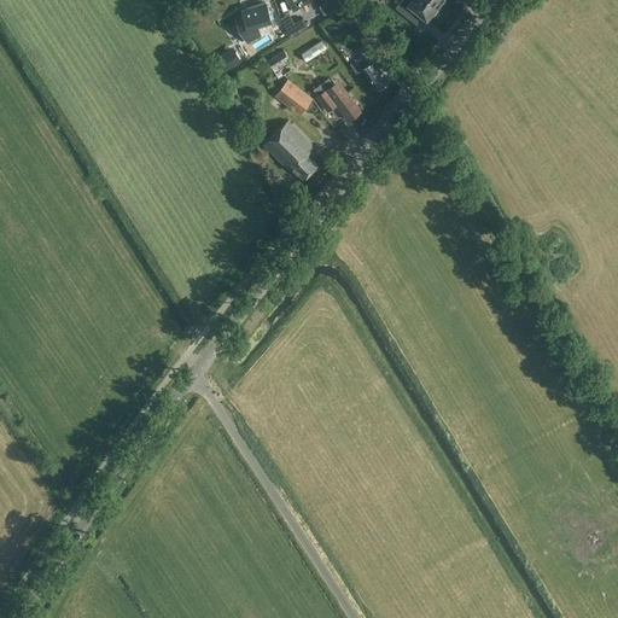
[(287,0),(289,1),(293,10),(298,7),(309,0),(287,0)]
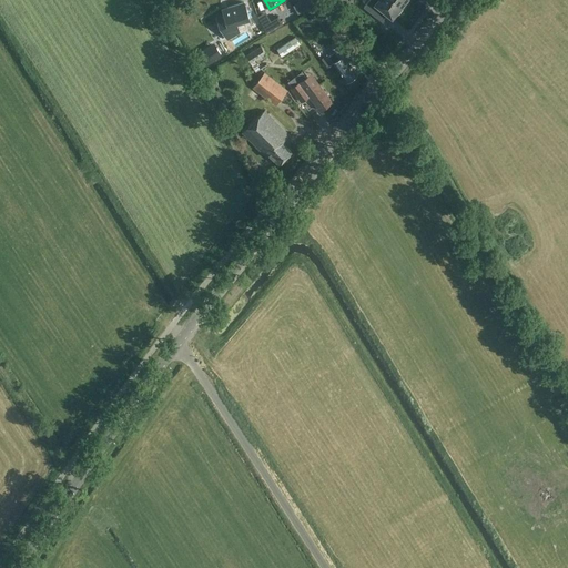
[(393,0),(368,0),(364,7),(376,18),(383,10),(393,18),(396,13),(398,14),(403,9),(402,7),(393,0)]
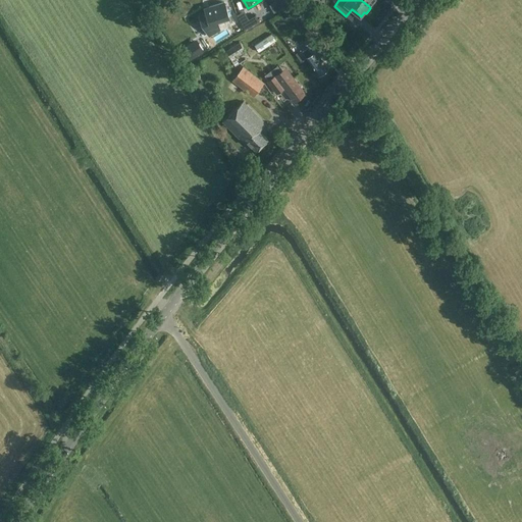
[(205,8),(207,14),(200,16),(202,24),(203,25),(209,35),(219,29),(217,20),(228,17),(224,2),(209,7),(205,8)]
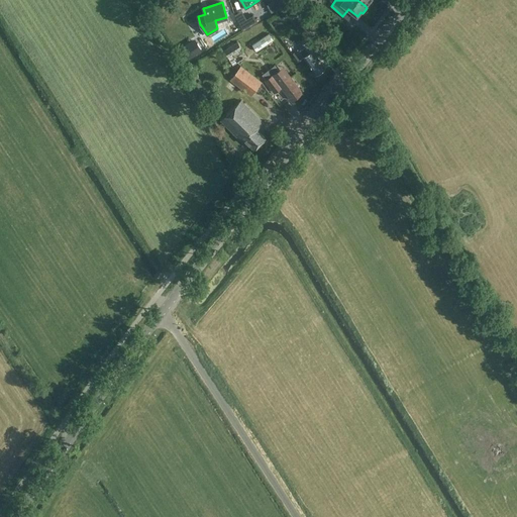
[(301,12),(295,4),(288,8),(294,17),(301,12)]
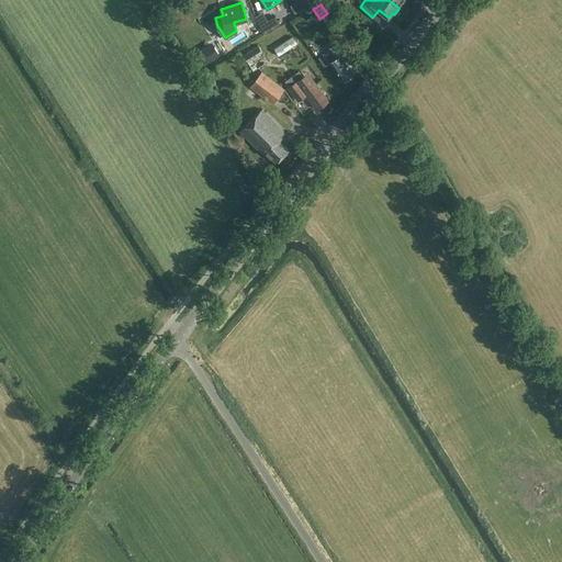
[(276,15),(268,20),(262,11),(255,15),(260,24),(265,33),(280,24),(276,15)]
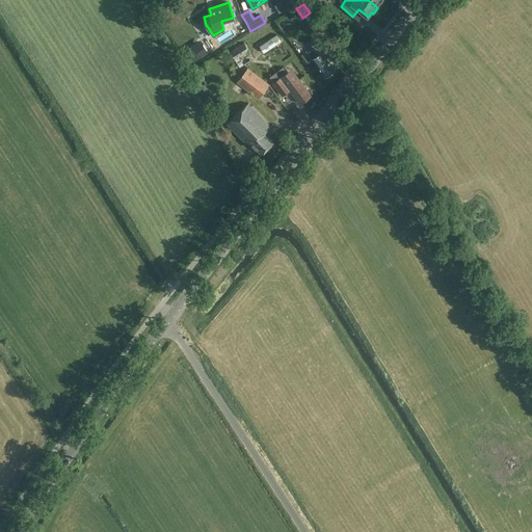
[(277,34),(260,46),(264,53),(282,41),(277,34)]
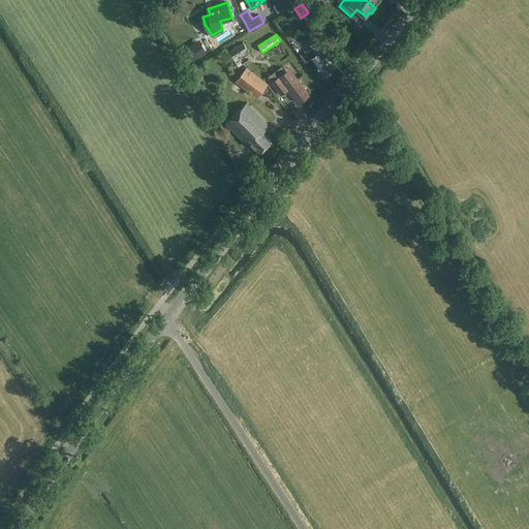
[(312,57),(311,58),(323,75),(333,69),(323,56),(328,54),(322,47),(328,42),(322,35),(310,44),(313,50),(312,51),(311,56),(312,57)]
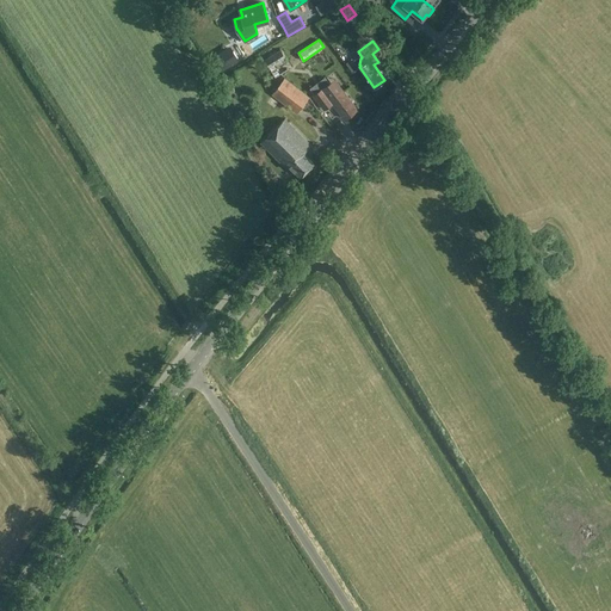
[(281,50),(264,60),(275,78),(291,67),(281,50)]
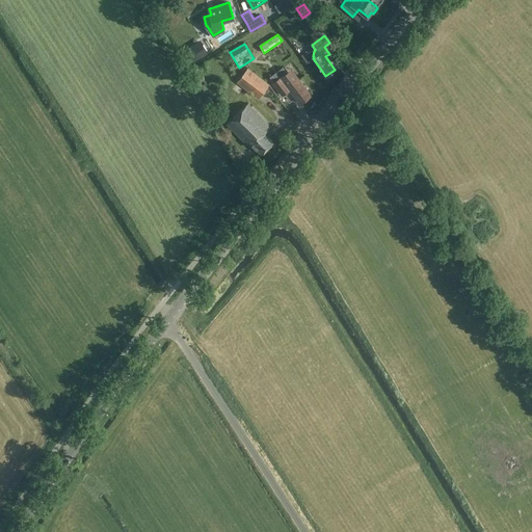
[(258,100),(269,85),(247,68),(236,82),(243,88),(243,87),(258,100)]
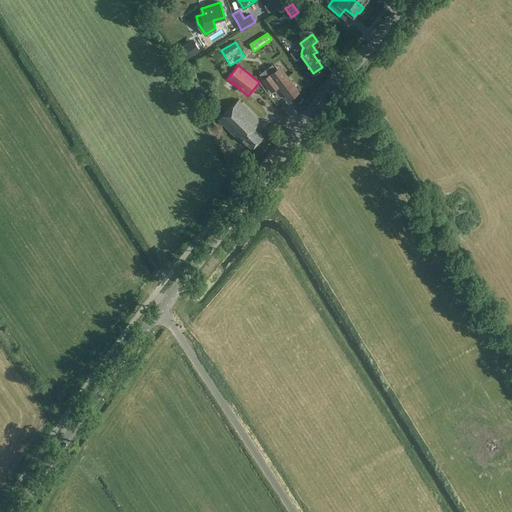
[(277,69),(270,74),(263,80),(272,92),(279,86),(289,99),(299,92),(286,74),(283,77),(277,69)]
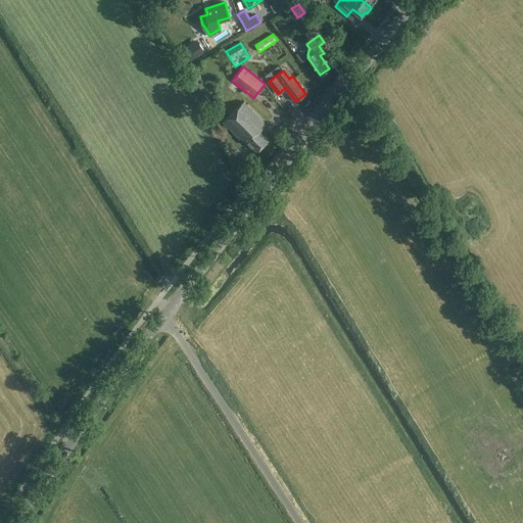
[(244,101),(224,122),(245,144),(248,142),(256,151),(269,140),(259,131),(266,124),(244,101)]
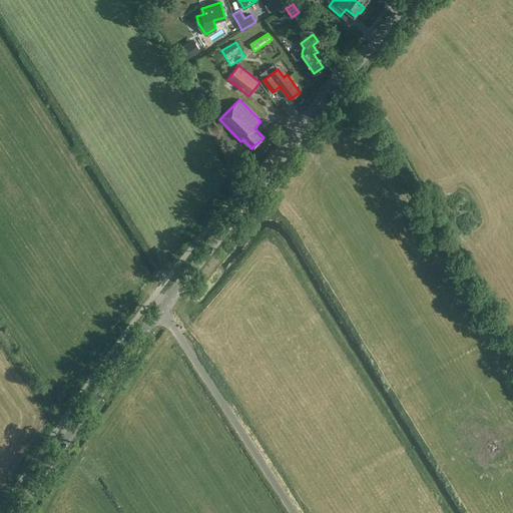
All buildings are outlined.
